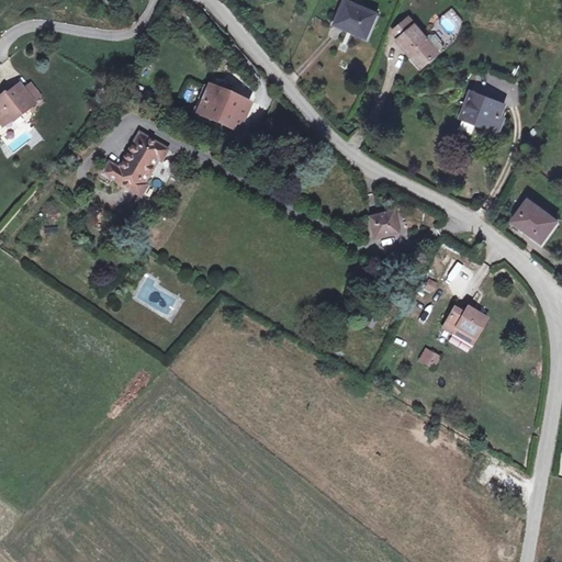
[(344,0),(341,0),(332,25),(369,42),(380,15),(377,13),(367,36),(336,23),(346,1),(344,0)]
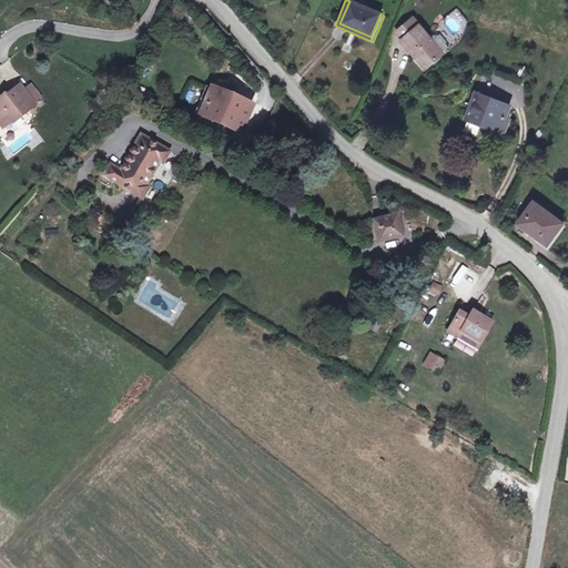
[(350,1),(340,23),(371,37),(381,13),(379,13),(382,8),(374,4),(372,10),(350,1)]
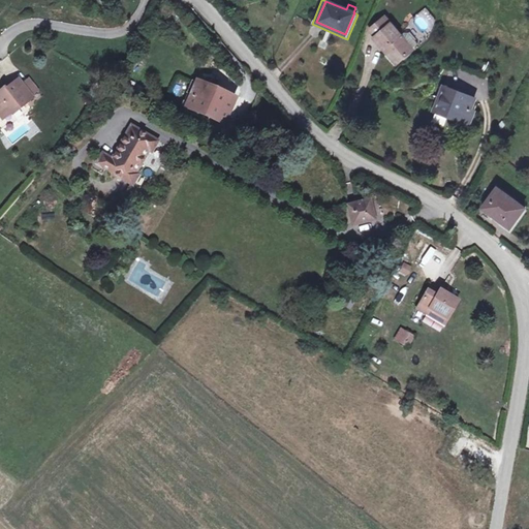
[(412,18),(423,31),(436,21),(426,8),(412,18)]
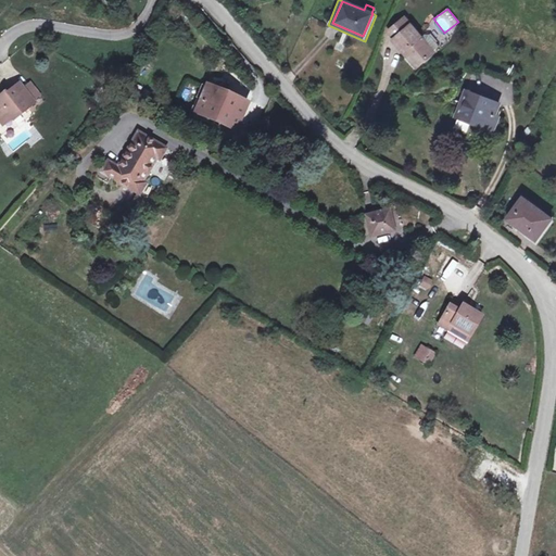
[(406,17),(391,29),(397,37),(394,39),(404,51),(406,50),(419,65),(433,53),(433,52),(439,47),(429,35),(426,35),(422,38),(406,17)]
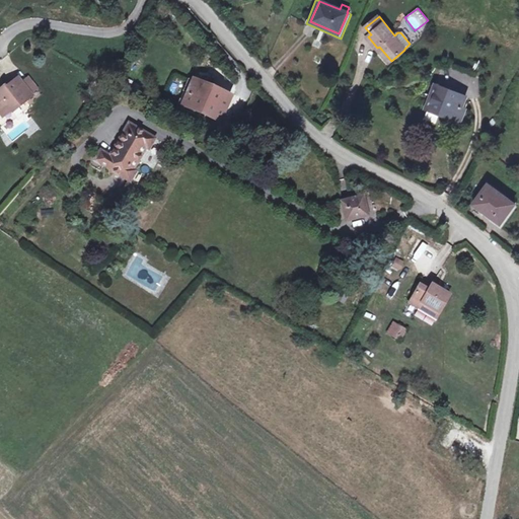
[(377,48),(376,49),(388,63),(391,61),(379,47),(377,48)]
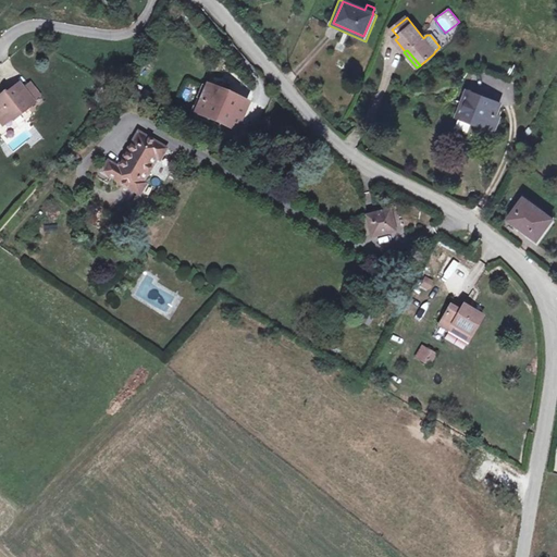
[(5,93),(0,96),(0,121),(9,114),(12,119),(20,112),(22,114),(35,102),(33,100),(24,89),(20,84),(7,95),(5,93)]
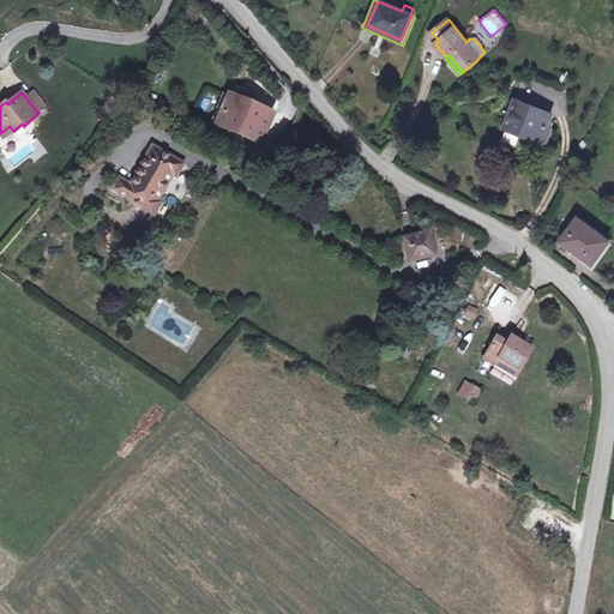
[(34,94),(26,98),(36,110),(43,106),(34,94)]
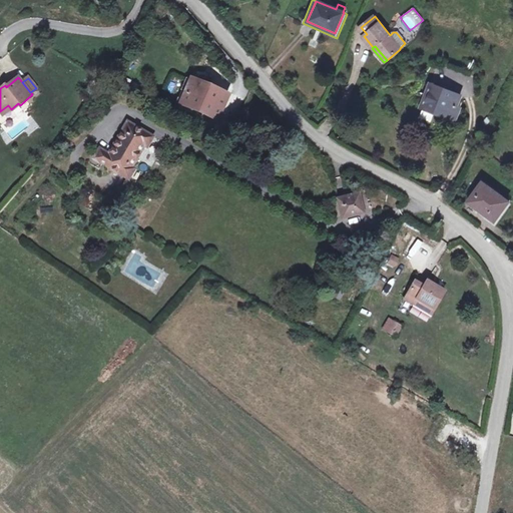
[(182,91),(175,107),(196,116),(198,111),(217,118),(227,95),(192,81),(191,83),(187,93),(182,91)]
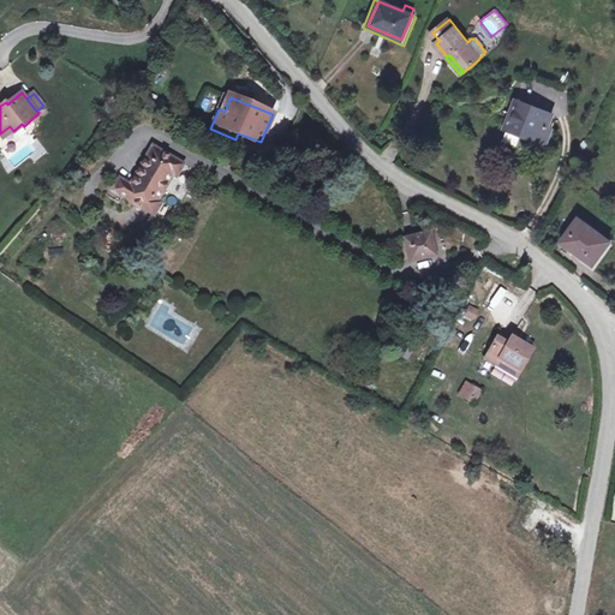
[(222,97),(218,108),(219,109),(225,112),(230,100),(222,97)]
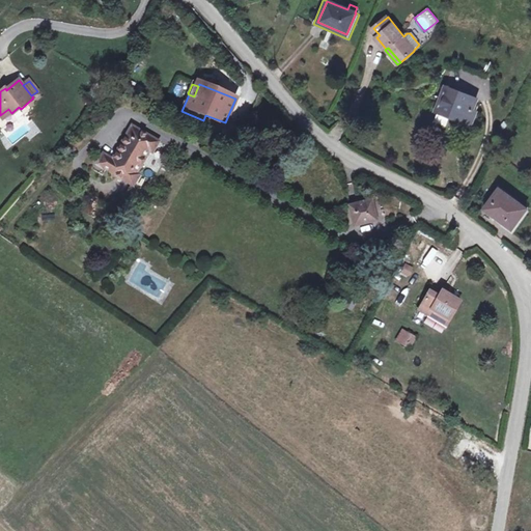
[(438,85),(435,95),(440,98),(444,87),(438,85)]
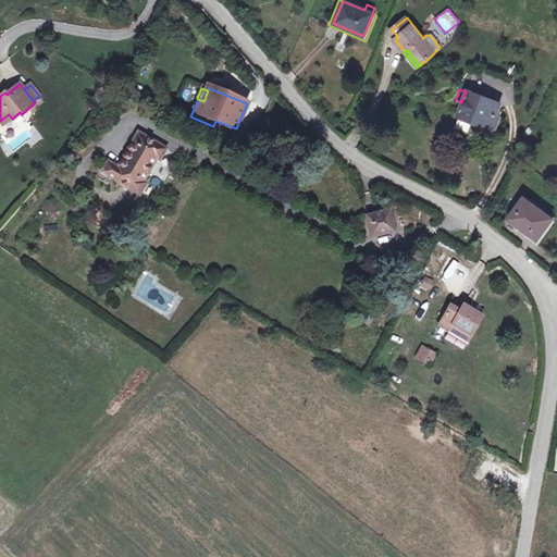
[(463,103),(459,116),(493,130),(497,116),(494,114),(498,102),(467,90),(466,91),(461,102),(463,103)]
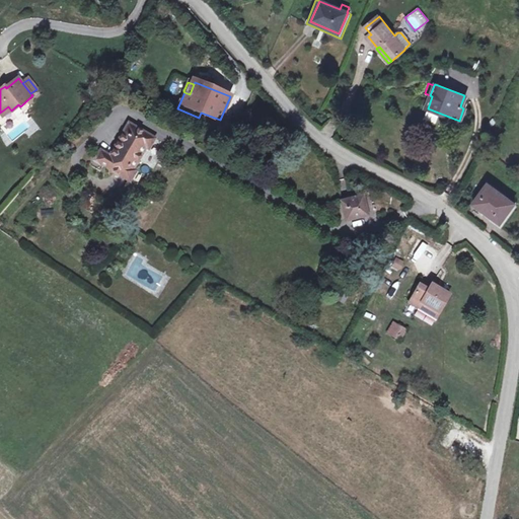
[(8,106),(0,113),(3,117),(11,110),(8,106)]
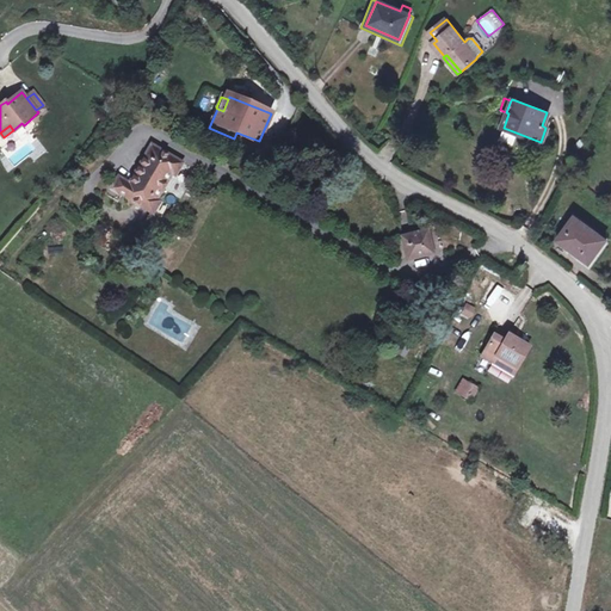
[(119,178),(112,190),(154,214),(161,202),(158,199),(173,174),(176,176),(183,164),(152,146),(129,184),(119,178)]
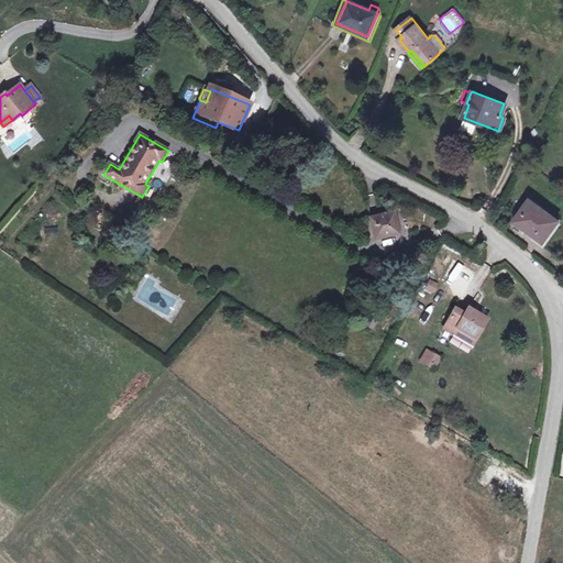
[(529,199),(512,221),(526,231),(542,243),(559,221),(529,199)]
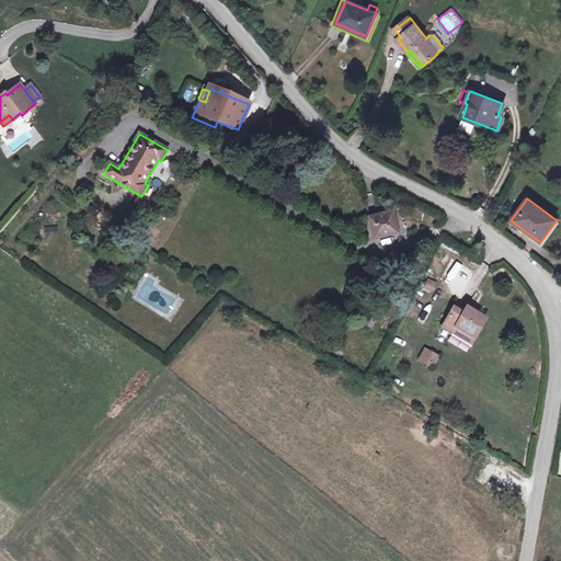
[(392,212),(368,218),(374,239),(398,232),(392,212)]
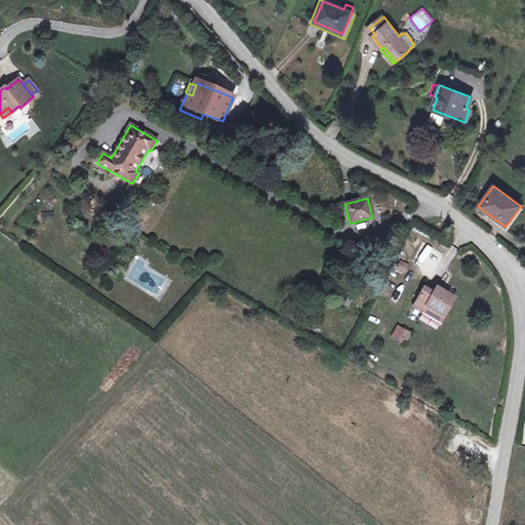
[(401,260),(396,270),(403,273),(408,265),(401,260)]
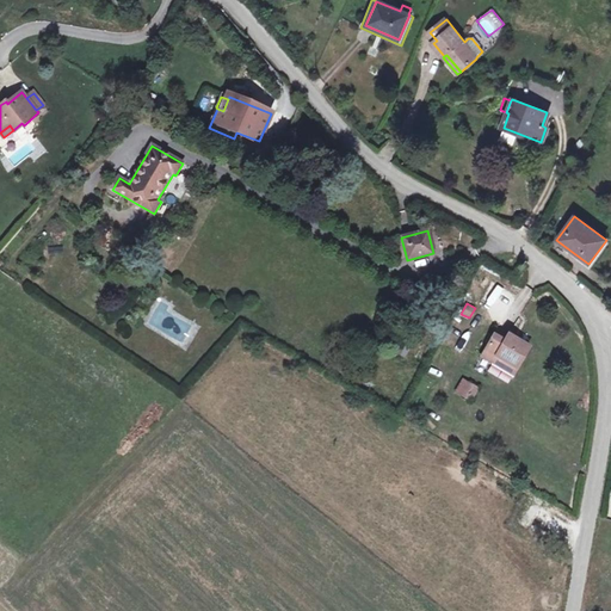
[(510,332),(517,314),(510,310),(501,328),(510,332)]
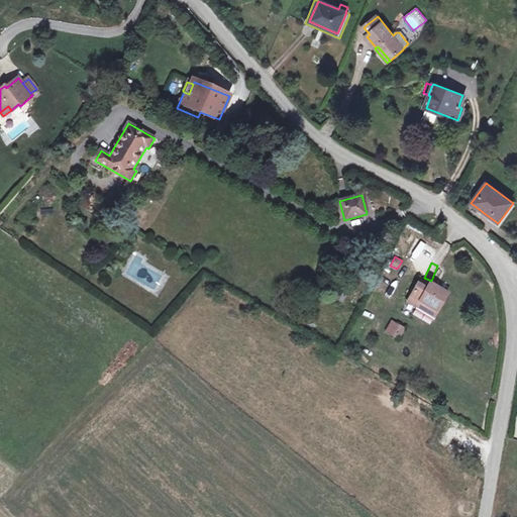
[(422,279),(419,284),(427,290),(431,284),(422,279)]
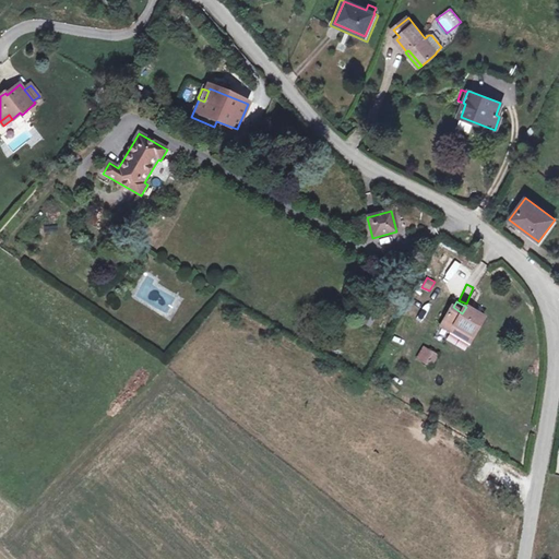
[(453,307),(441,326),(450,332),(450,333),(468,344),(485,318),(466,307),(462,313),(453,307)]
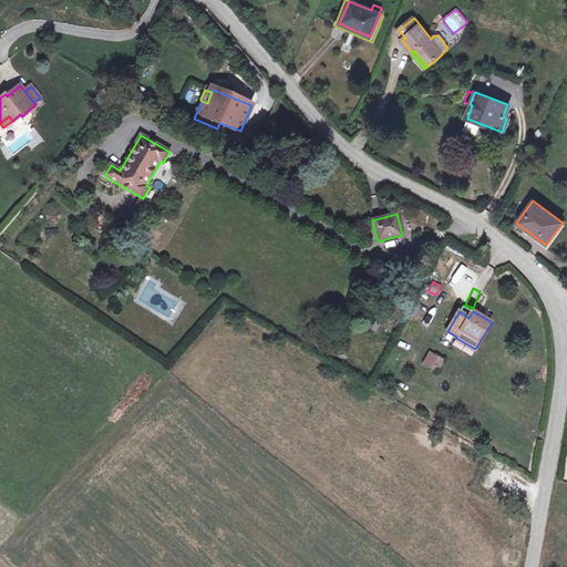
[(430,353),(424,363),(437,371),(443,361),(430,353)]
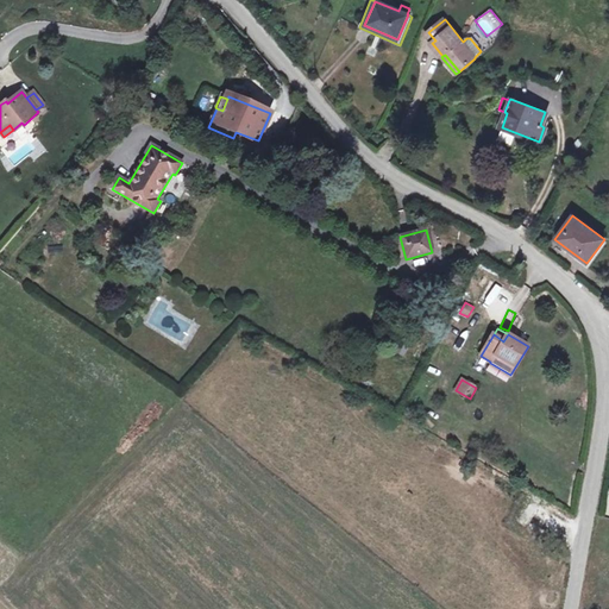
[(528,431),(535,424),(528,414),(520,421),(528,431)]
